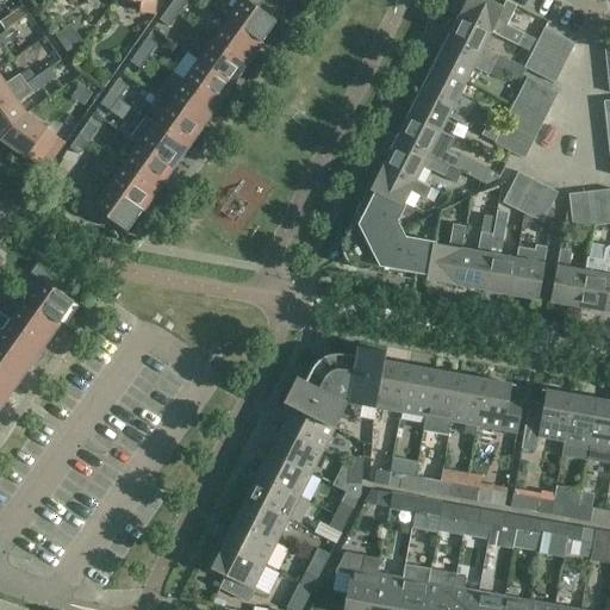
[(128,0),(142,2),(141,13),(156,16),(157,0),(128,0)]
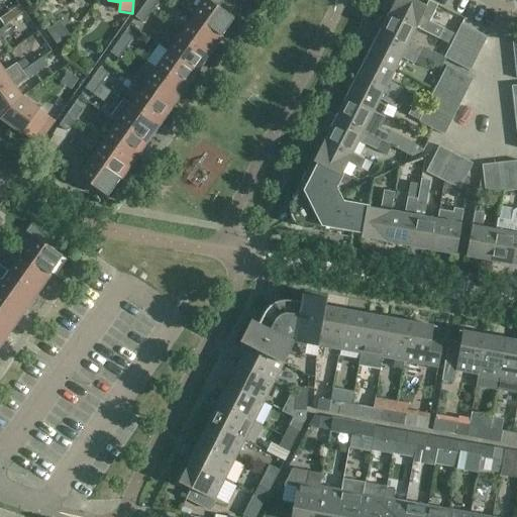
[(151,13),(159,3),(161,0),(147,0),(143,7),(151,13)]
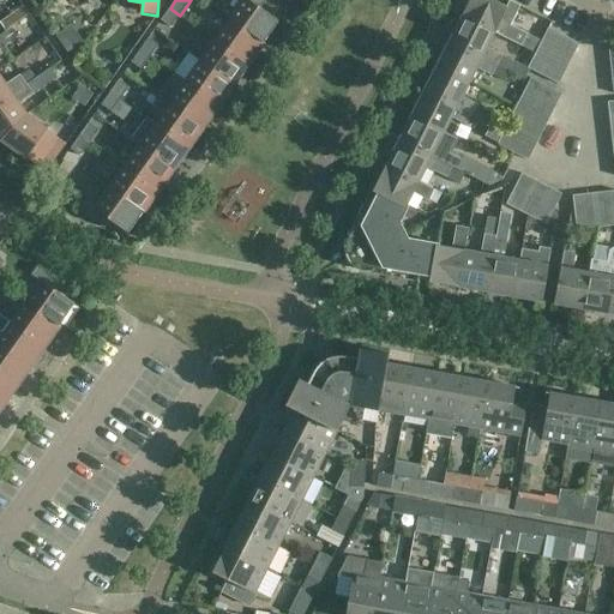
[(246,0),(232,20),(264,43),(280,22),(262,8),(266,1),(265,0),(246,0)]
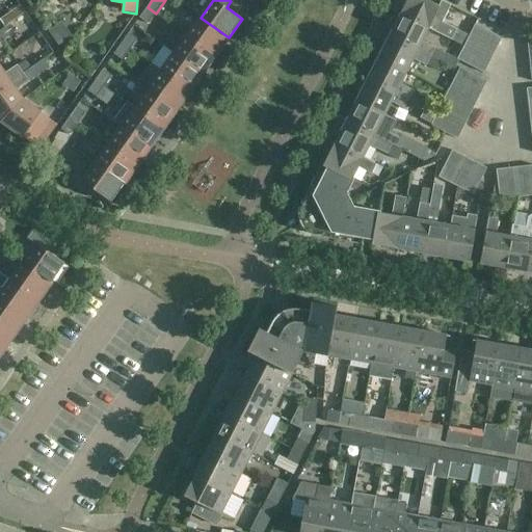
[(446,26),(441,23),(450,5),(442,1),(439,6),(426,0),(407,0),(401,15),(429,29),(442,35),(451,41),(464,48),(470,36),(456,30),(455,31),(446,26)]
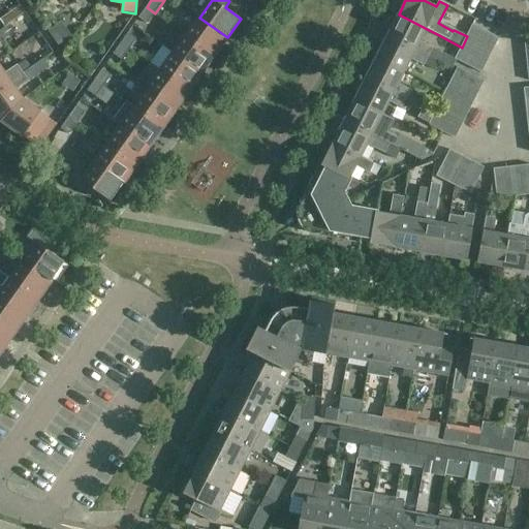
[(26,13),(21,5),(0,19),(0,21),(4,28),(10,24),(26,13)]
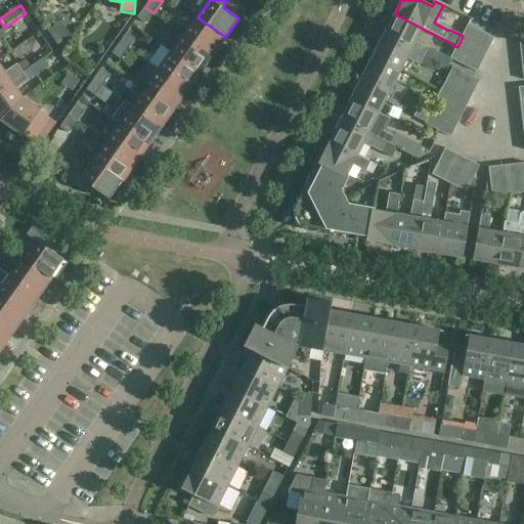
[(154,13),(145,7),(138,18),(146,24),(154,13)]
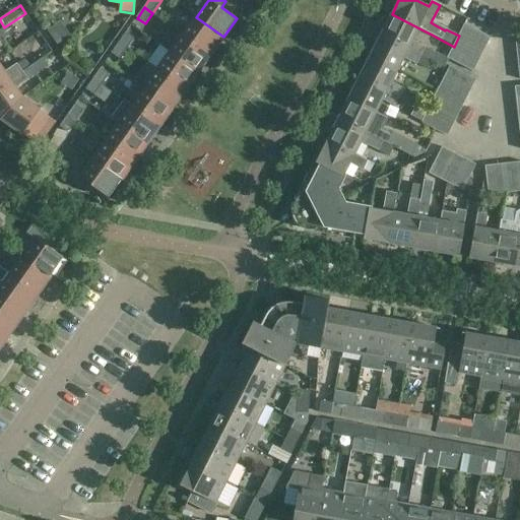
[(412,42),(419,28),(392,14),(381,36),(420,56),(425,48),(412,42)]
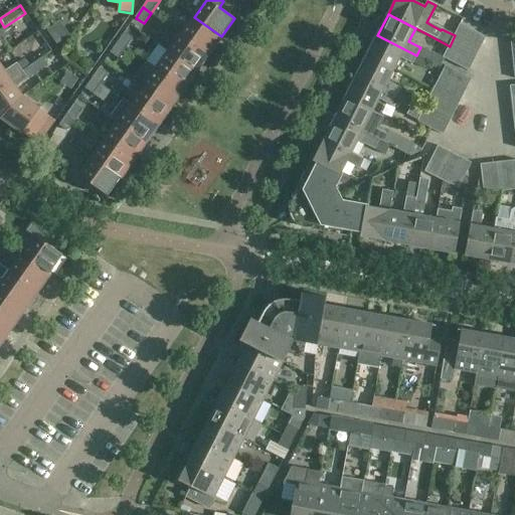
[(194,17),(182,35),(209,54),(221,36),(194,17)]
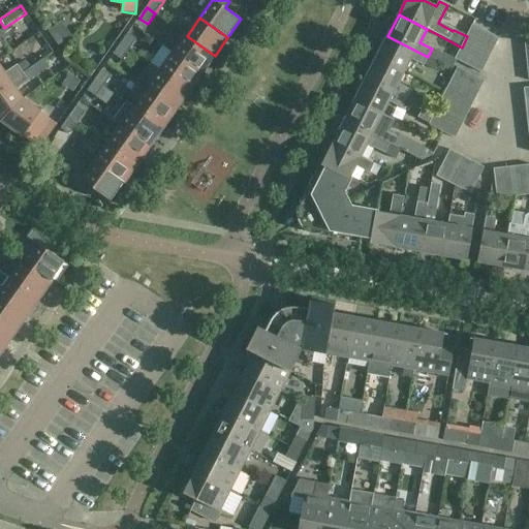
[(10,24),(4,28),(0,30),(0,40),(1,41),(16,32),(10,24)]
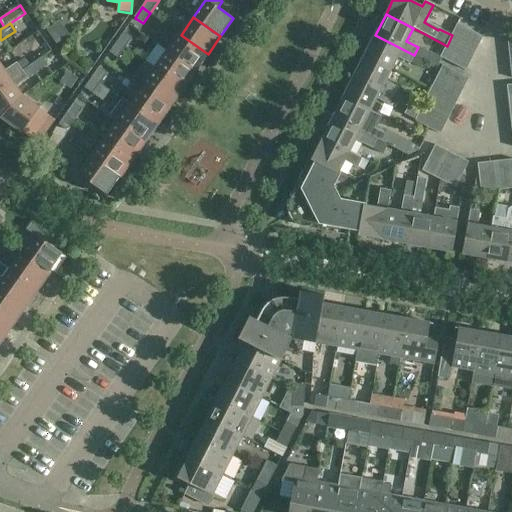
[(452,35),(478,48),(483,37),(458,24),(457,24),(452,35)]
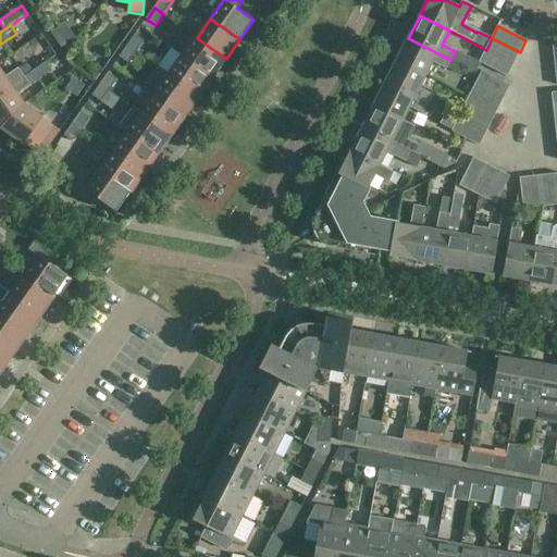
[(127,46),(136,52),(145,41),(135,35),(127,46)]
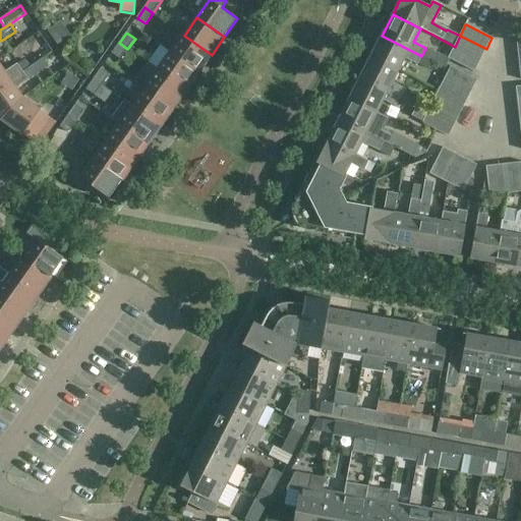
[(184,36),(171,53),(198,73),(212,55),(184,36)]
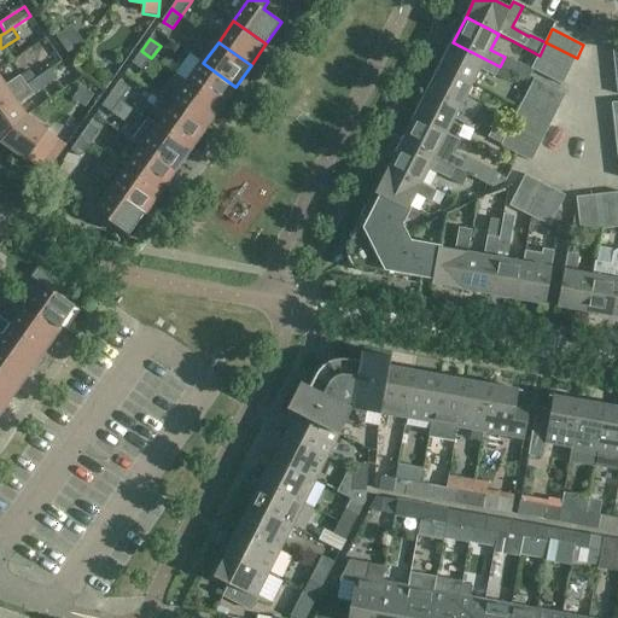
[(453,42),(439,68),(473,83),(481,69),(495,76),(500,68),(500,66),(453,42)]
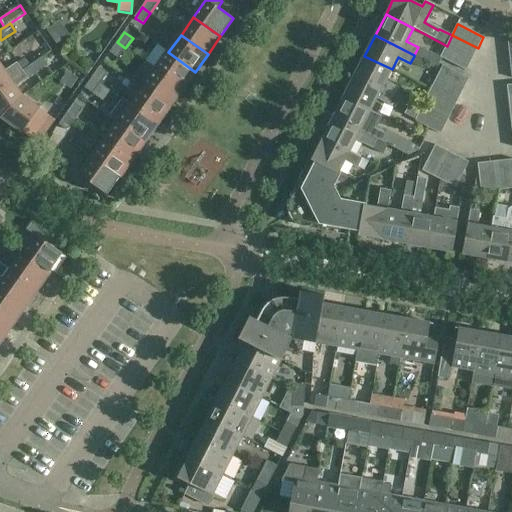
[(472,59),(478,48),(452,35),(446,46),(472,59)]
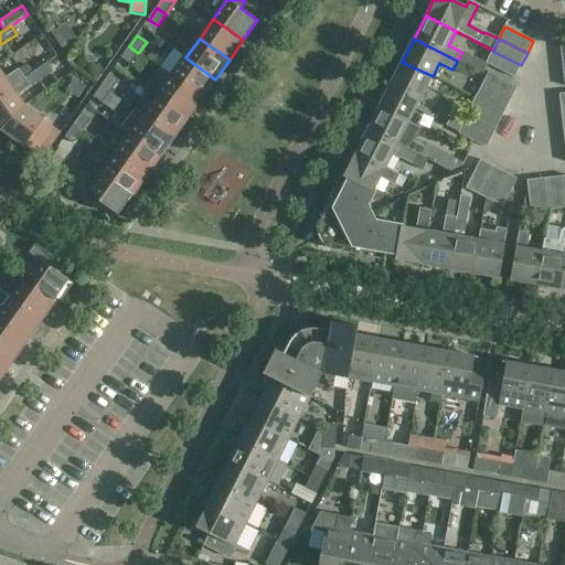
[(138,53),(129,46),(121,59),(130,64),(138,53)]
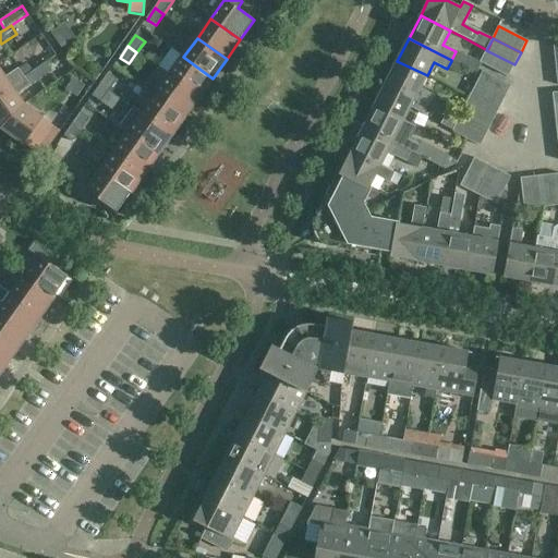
[(508,77),(514,64),(486,50),(480,63),(508,77)]
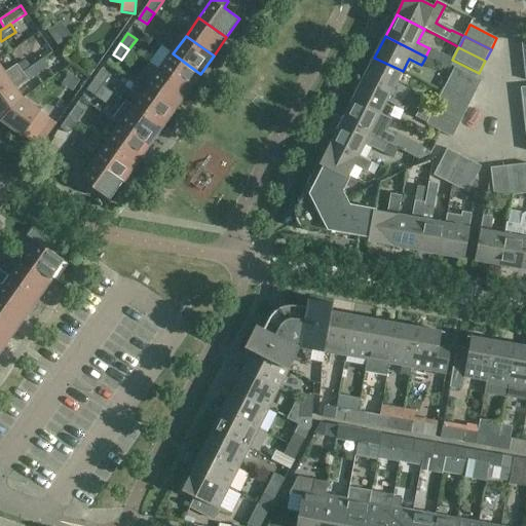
[(173,53),(159,72),(188,91),(200,74),(173,53)]
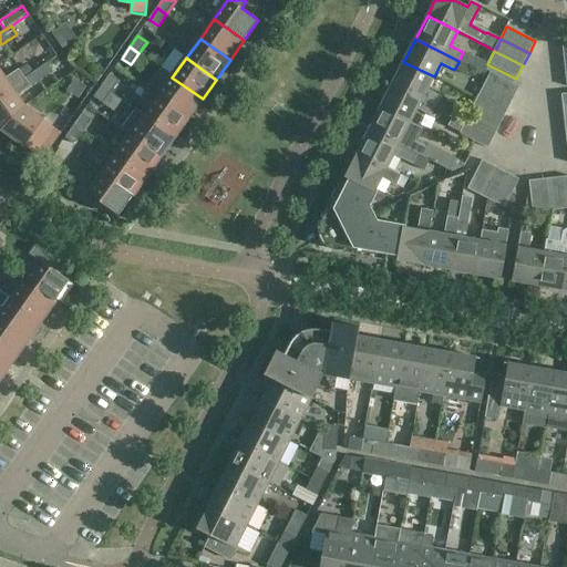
[(426,91),(434,76),(403,62),(392,84),(435,106),(440,98),(426,91)]
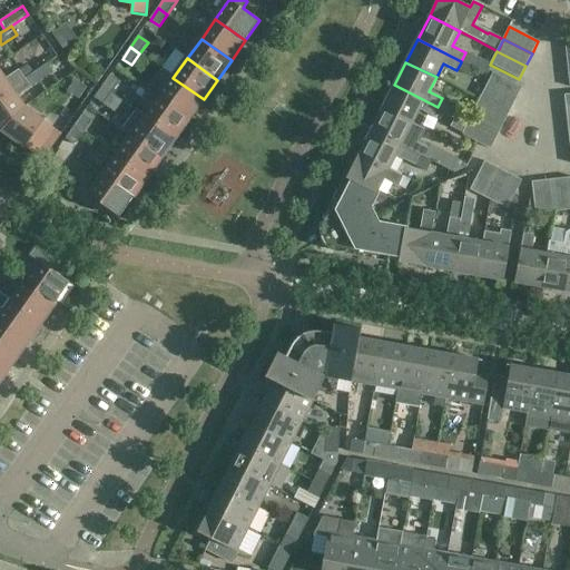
[(0,70),(0,96),(25,79),(19,71),(7,79),(0,70)]
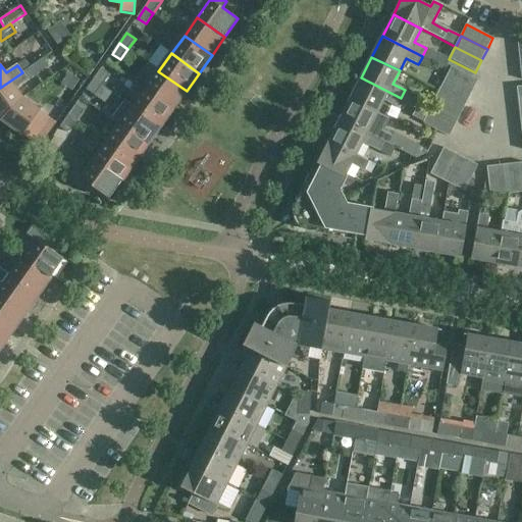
[(446,79),(472,92),(478,81),(452,66),(446,79)]
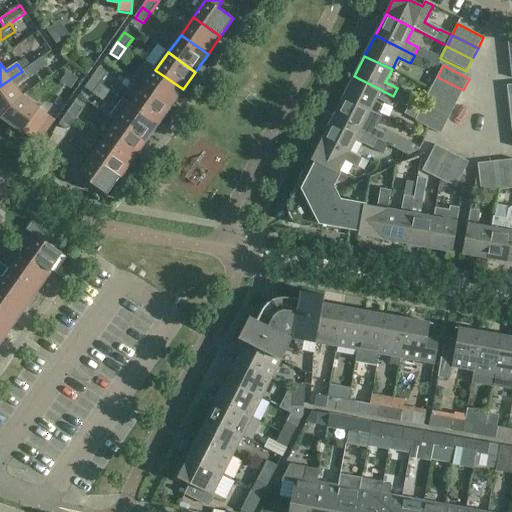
[(92,77),(100,83),(108,73),(99,67),(92,77)]
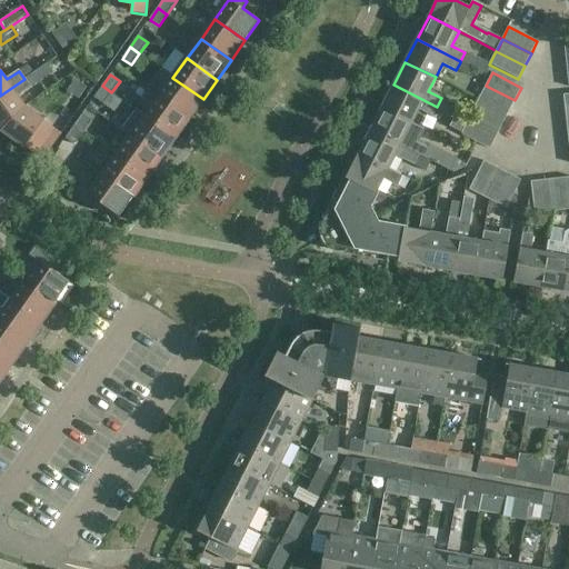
[(172,78),(159,97),(189,119),(203,99),(172,78)]
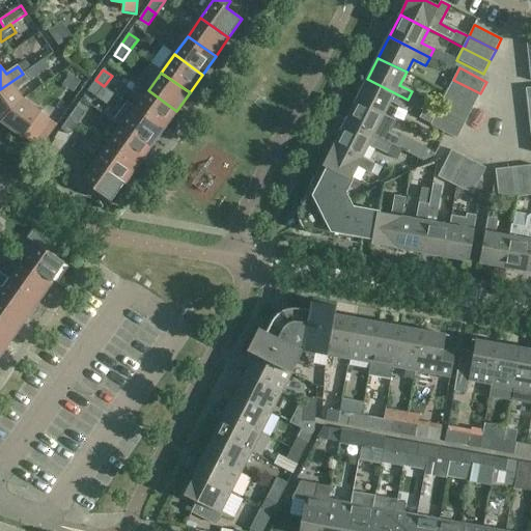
[(23,74),(0,89),(0,120),(1,122),(24,100),(17,89),(28,82),(23,74)]
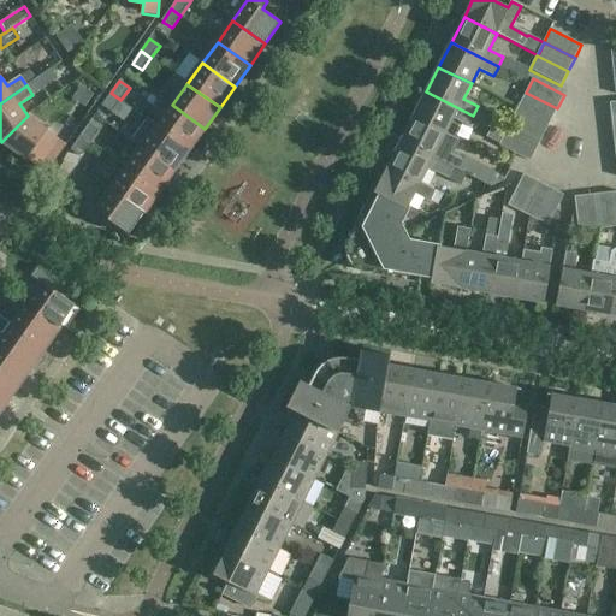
[(468,125),(473,116),(426,92),(413,117),(446,134),(454,118),(468,125)]
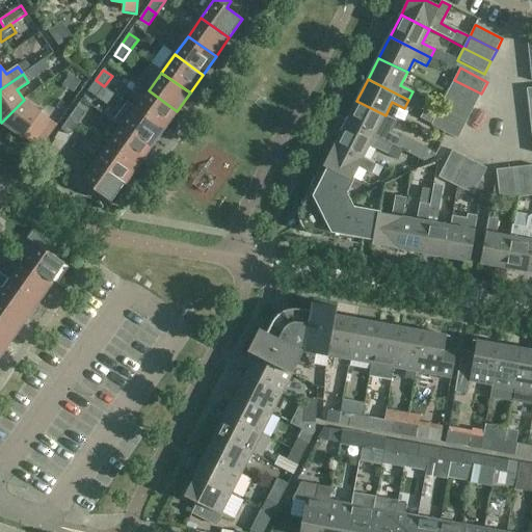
[(104,86),(96,80),(88,91),(97,98),(104,86)]
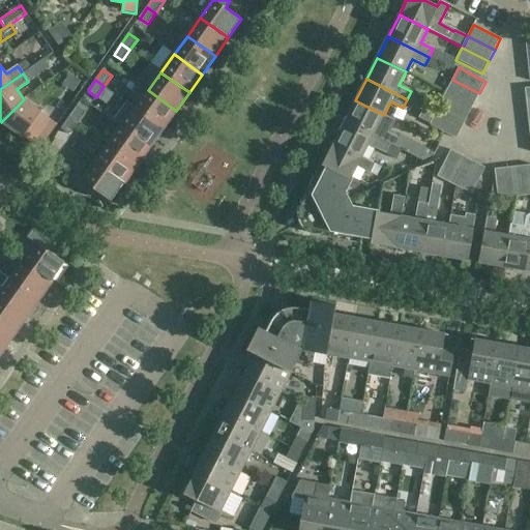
[(474,105),(479,93),(452,80),(447,91),(474,105)]
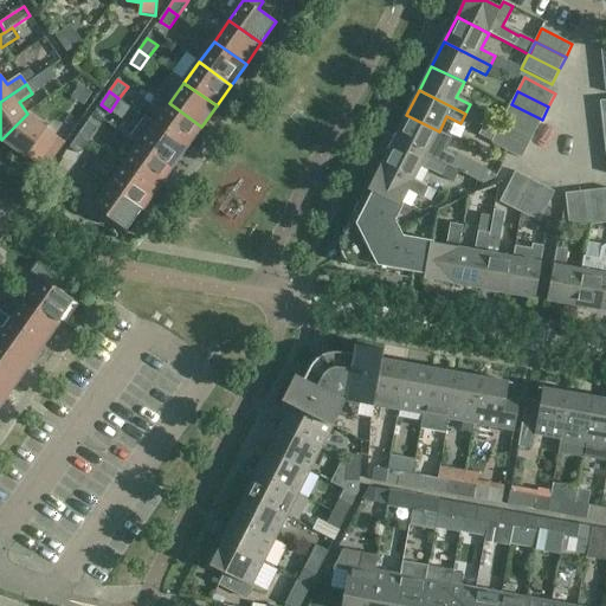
[(169,103),(155,124),(187,147),(201,127),(169,103)]
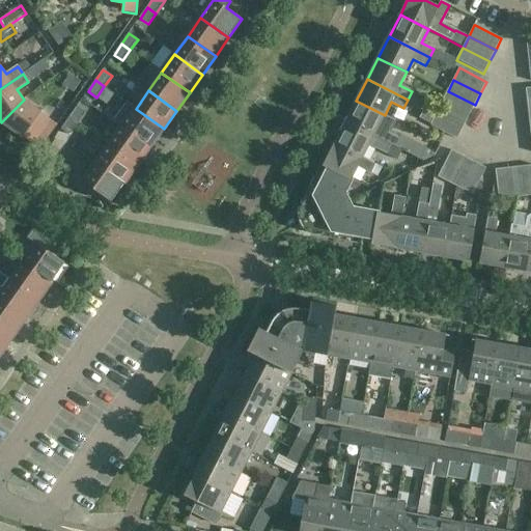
[(469,116),(475,105),(448,91),(442,103),(469,116)]
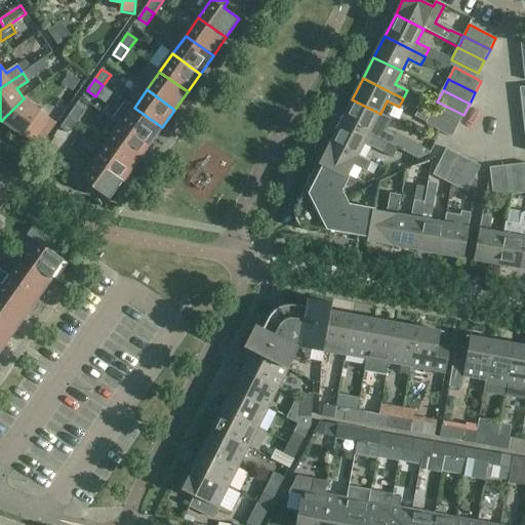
[(40,147),(56,124),(50,119),(40,112),(41,111),(24,98),(1,121),(23,136),(24,135),(34,143),(40,147)]
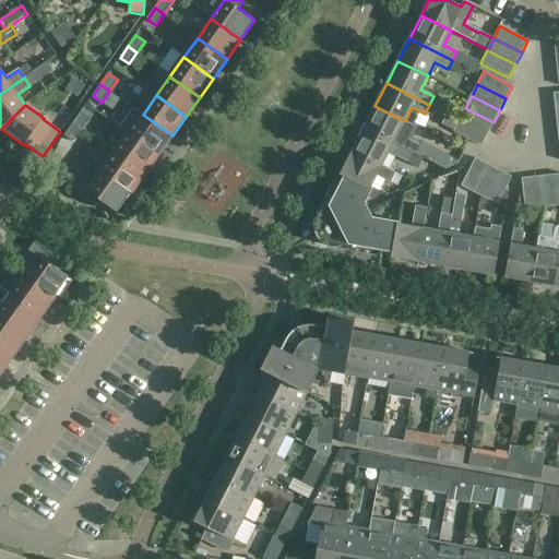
[(419,143),(412,139),(417,127),(405,121),(375,106),(364,129),(412,153),(418,156),(421,151),(420,150),(419,143)]
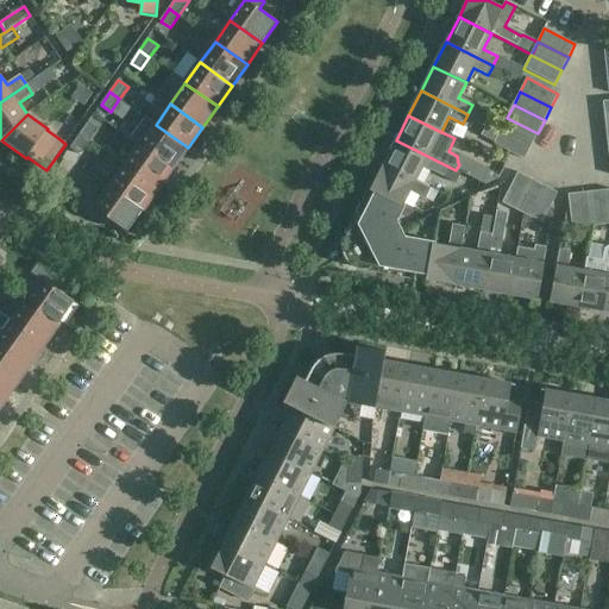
[(188,148),(156,125),(145,118),(130,138),(140,146),(173,169),(188,148)]
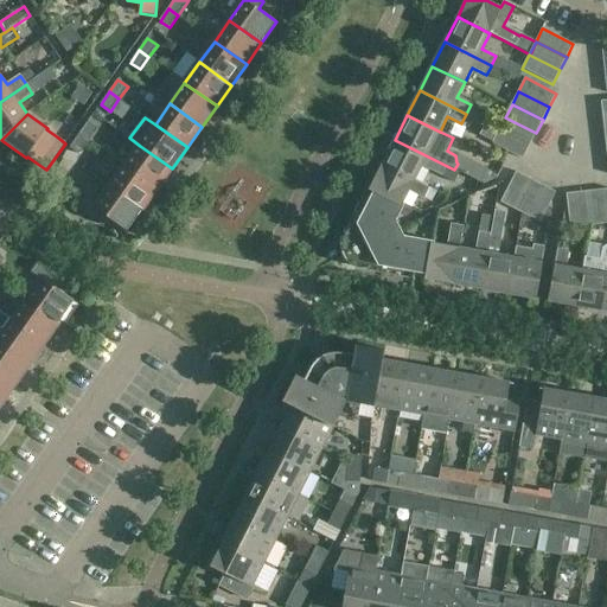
[(529,146),(536,133),(505,117),(499,131),(529,146)]
